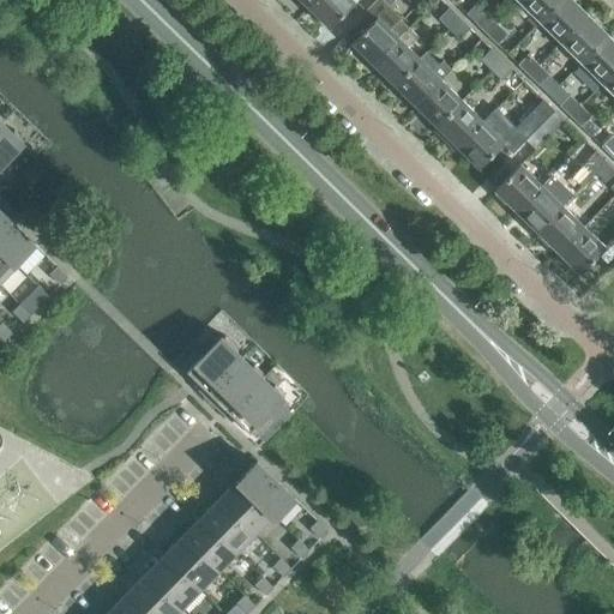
[(331,28),(356,2),(357,0),(315,0),(309,7),(331,28)]
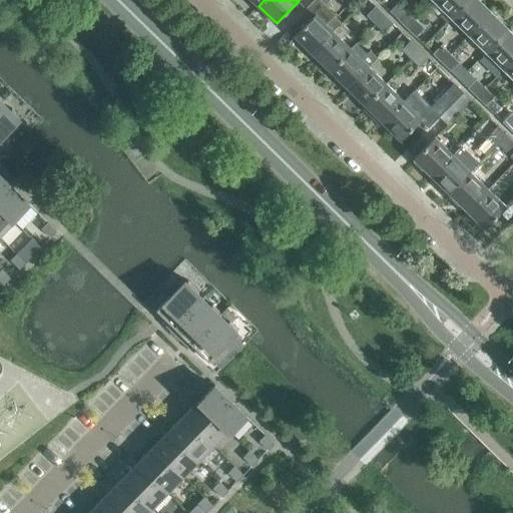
[(451,17),(468,0),(434,0),(445,11),(440,16),(447,23),(452,17),(451,17)]
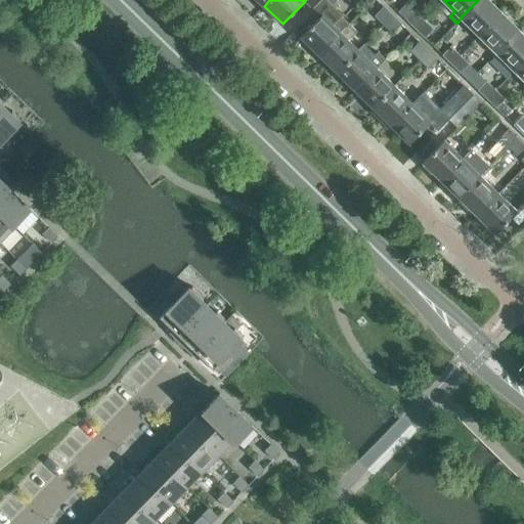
[(500,12),(487,0),(478,0),(461,17),(462,17),(479,35),(500,12)]
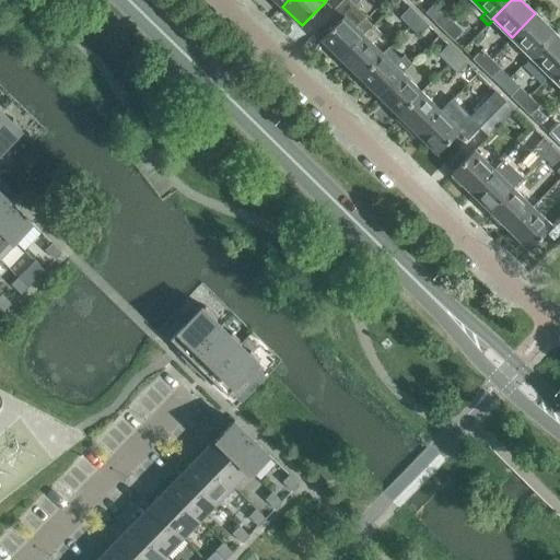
[(444,30),(454,21),(435,2),(426,12),(444,30)]
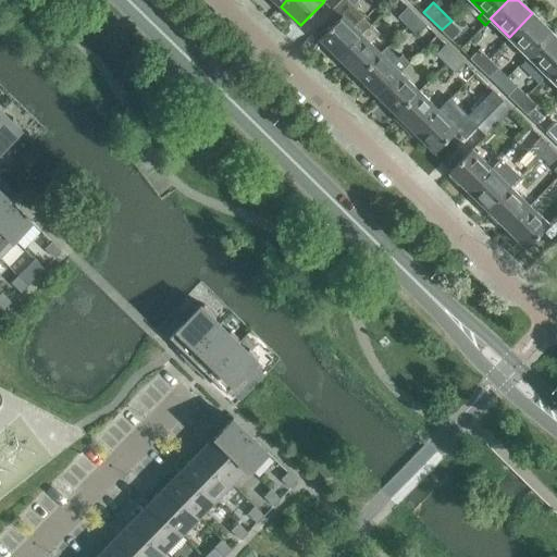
[(408,26),(418,16),(408,7),(398,16),(408,26)]
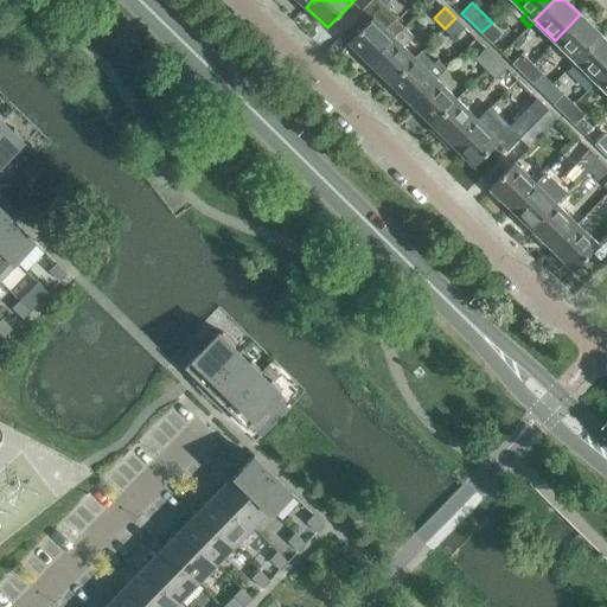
[(575,61),(601,36),(580,14),(555,40),(575,61)]
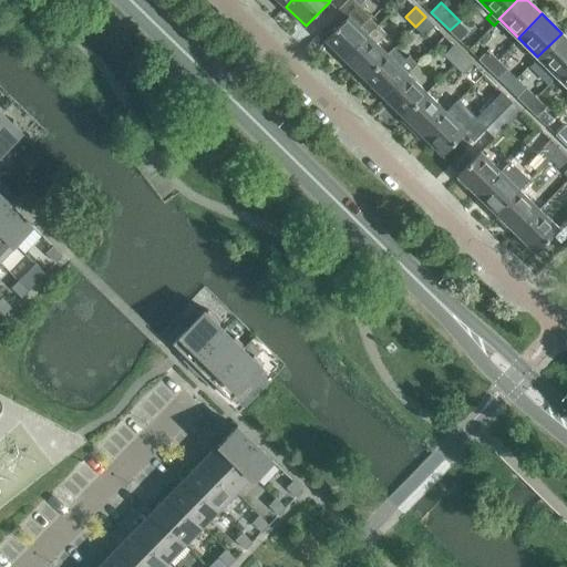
[(326,40),(346,59),(378,26),(370,18),(361,28),(349,16),(326,40)]
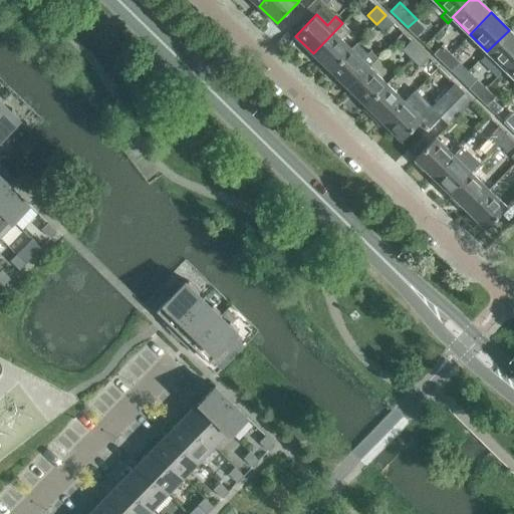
[(384,32),(394,23),(386,15),(376,24),(384,32)]
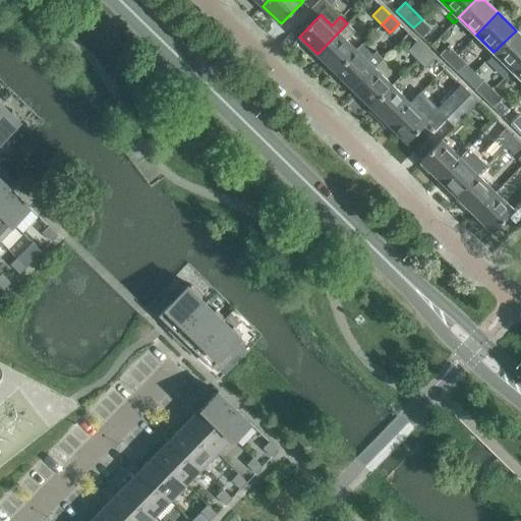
[(422,37),(430,29),(422,19),(413,27),(422,37)]
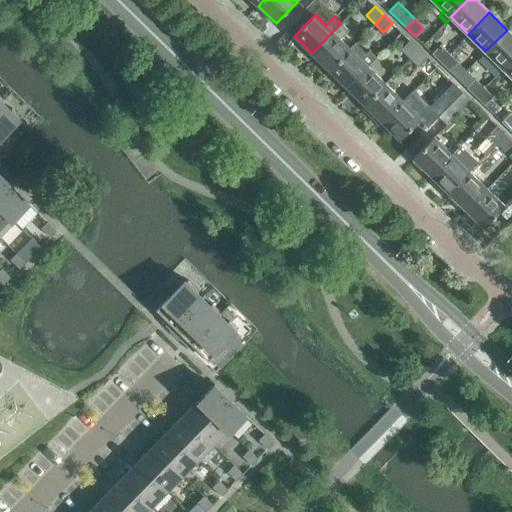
[(329,70),(351,49),(350,49),(340,39),(349,30),(341,23),(312,53),(329,70)]
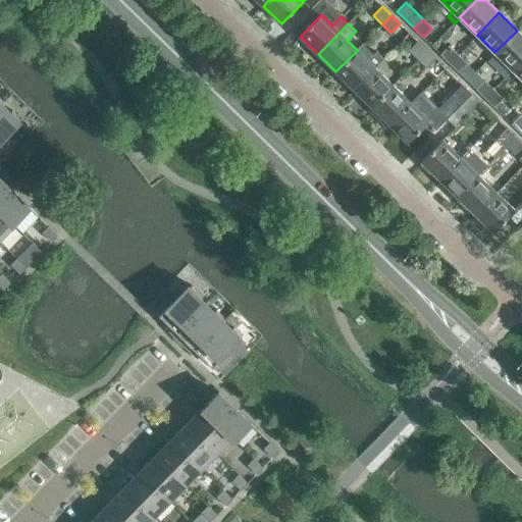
[(521,60),(521,35),(517,31),(494,52),(513,69),(521,60)]
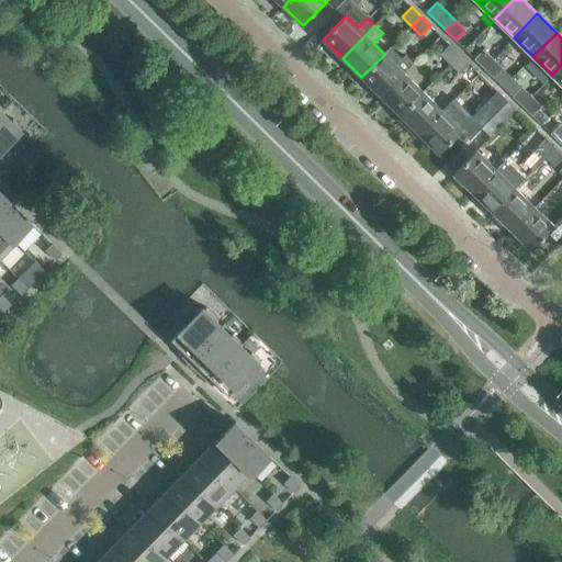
[(450,65),(460,55),(450,45),(440,55),(450,65)]
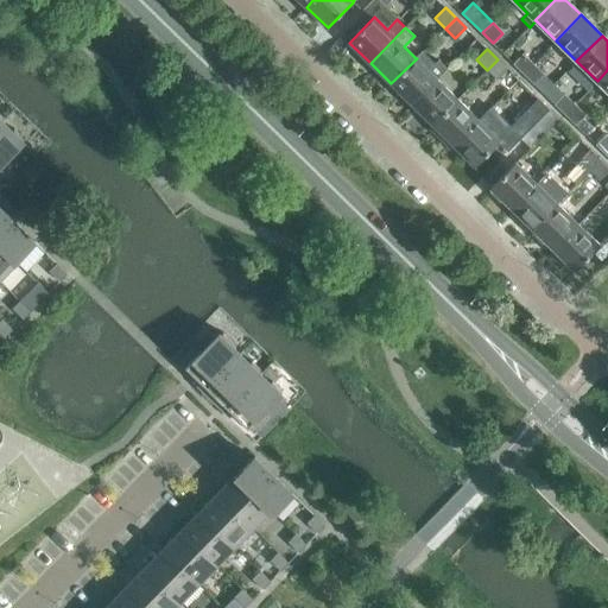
[(524,74),(533,63),(524,54),(513,63),(524,74)]
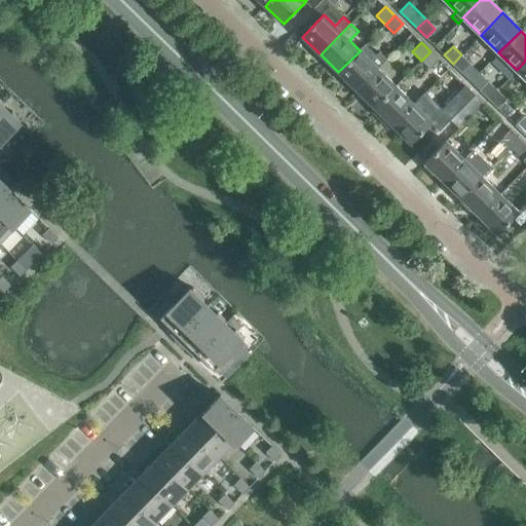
[(363,47),(360,50),(361,50),(338,72),(357,90),(378,68),(387,60),(379,51),(374,58),(363,47)]
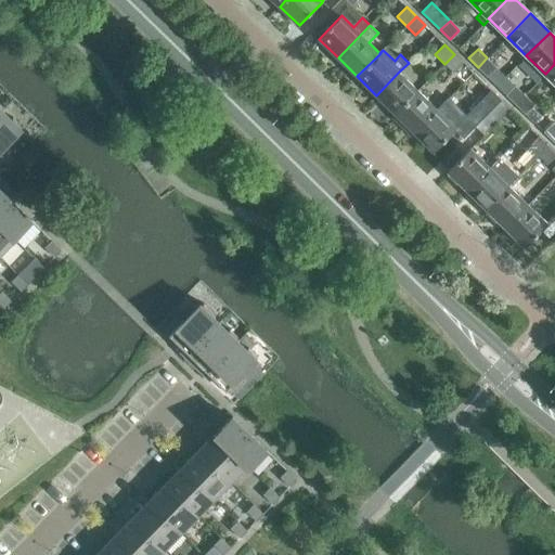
[(453,73),(463,63),(454,54),(444,64),(453,73)]
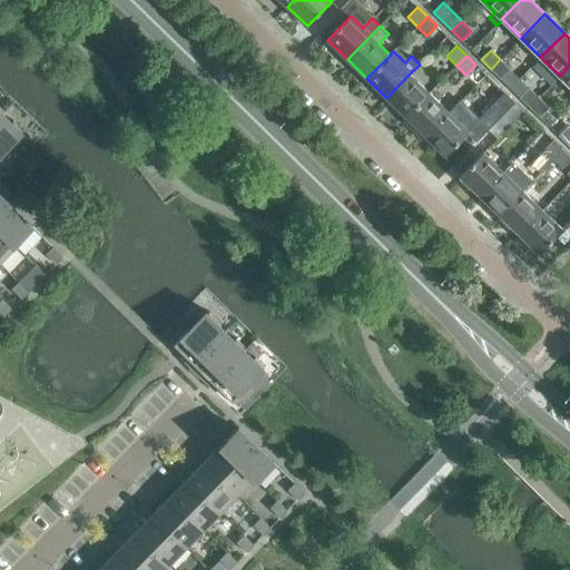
[(501,79),(510,69),(500,59),(491,69),(501,79)]
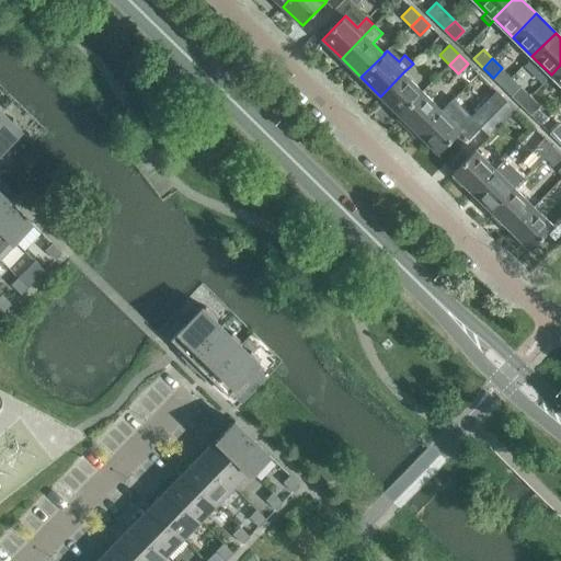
[(560,65),(551,75),(560,84),(560,65)]
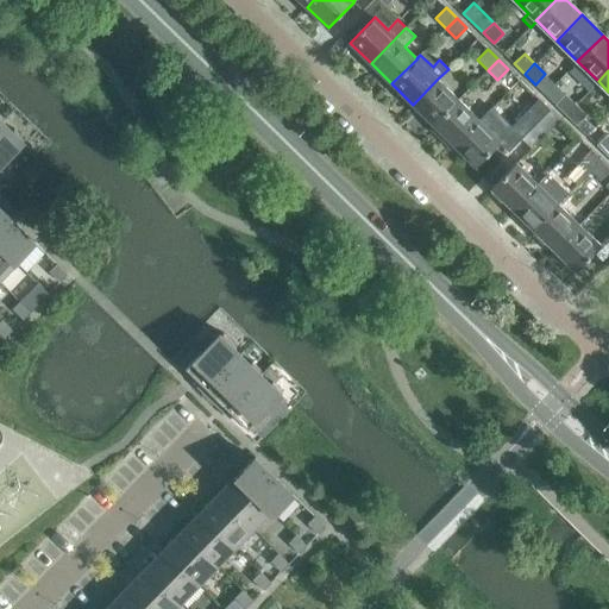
[(413,105),(434,125),(459,100),(438,79),(413,105)]
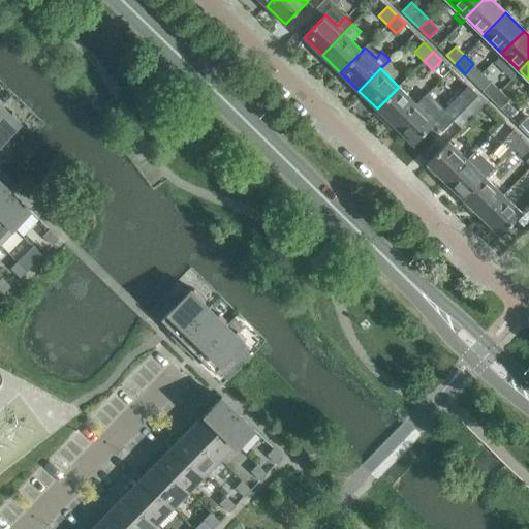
[(492,99),(500,91),(491,82),(483,91),(492,99)]
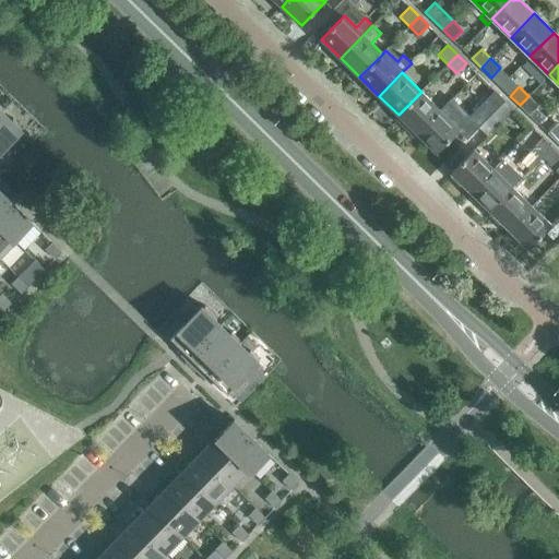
[(411,127),(417,134),(441,110),(421,92),(399,115),(395,118),(407,130),(411,127)]
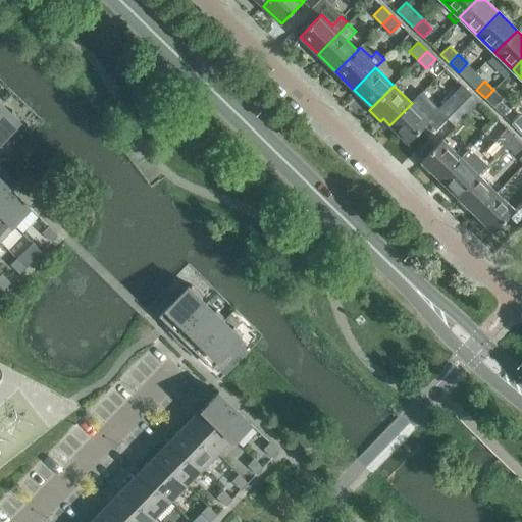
[(447,118),(471,94),(463,86),(438,110),(447,118)]
